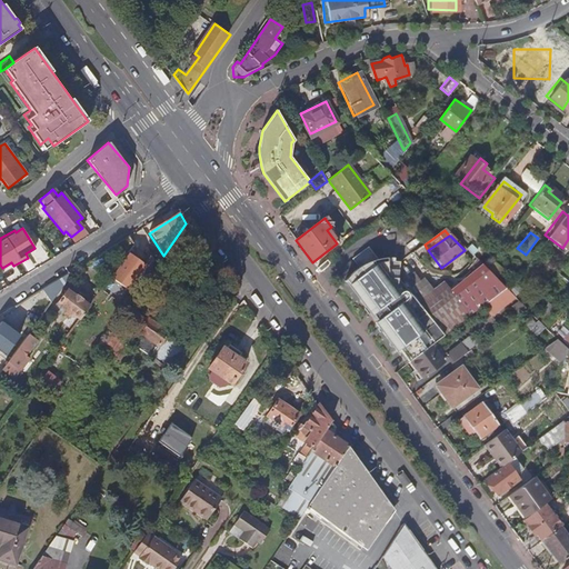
[(476,251),(461,236),(457,242),(465,250),(471,257),(476,251)]
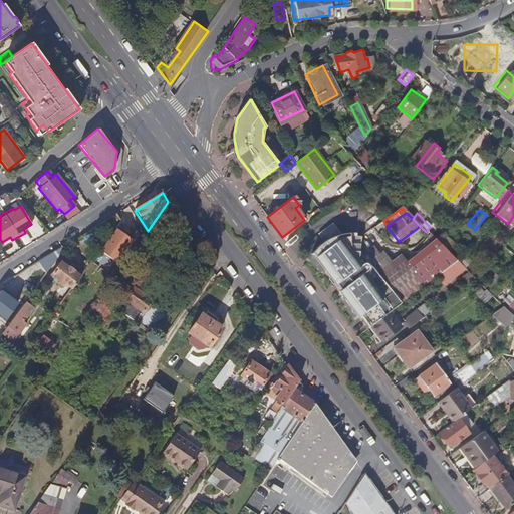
[(400,301),(375,272),(357,250),(357,239),(349,238),(350,233),(335,227),(329,220),(314,231),(315,233),(320,239),(314,244),(308,253),(312,254),(315,259),(333,282),(342,276),(347,281),(337,289),(357,315),(360,313),(368,324),(369,323),(388,310),(400,301)]
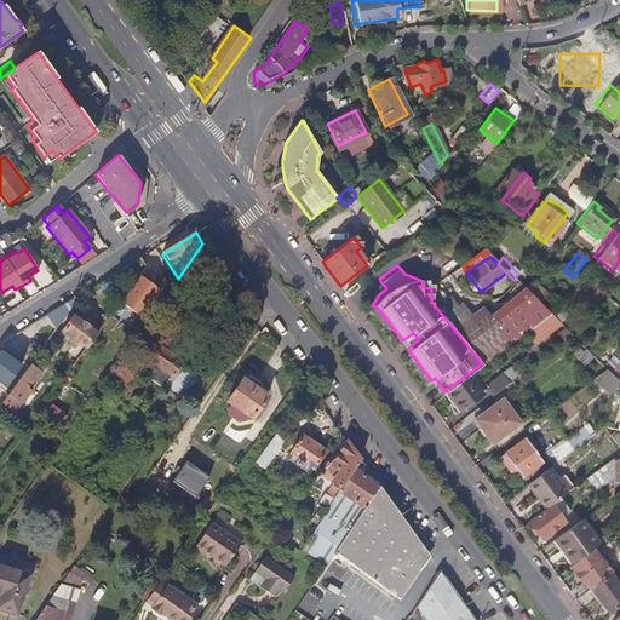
[(159,290),(141,276),(121,303),(138,316),(148,302),(149,303),(159,290)]
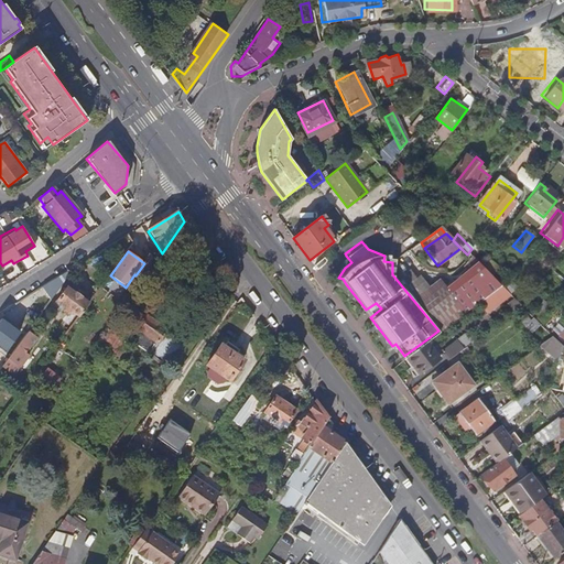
[(326,263),(323,259),(314,267),(317,270),(326,263)]
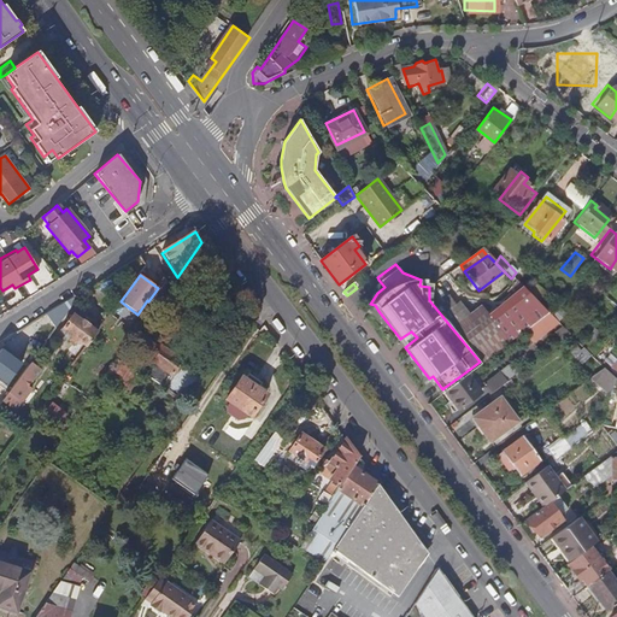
[(538,285),(533,289),(541,298),(546,293),(538,285)]
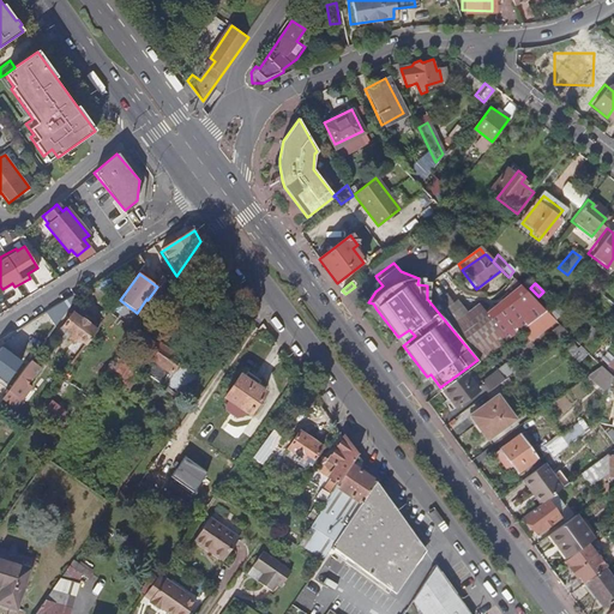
[(483,313),(506,338),(525,324),(542,312),(518,288),(483,313)]
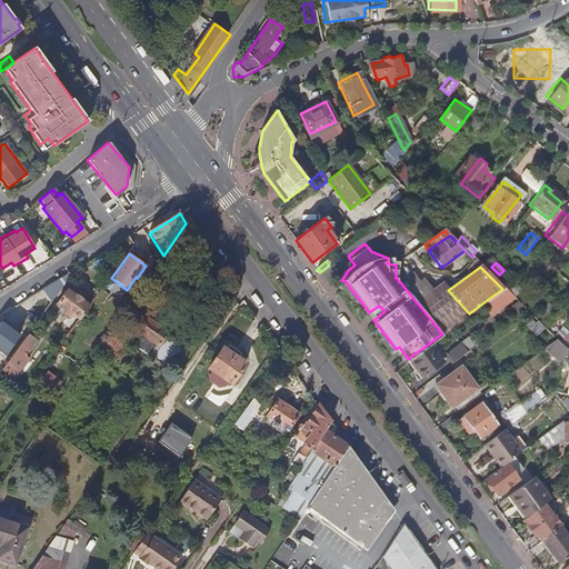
[(46,287),(53,298),(68,278),(67,275),(46,287)]
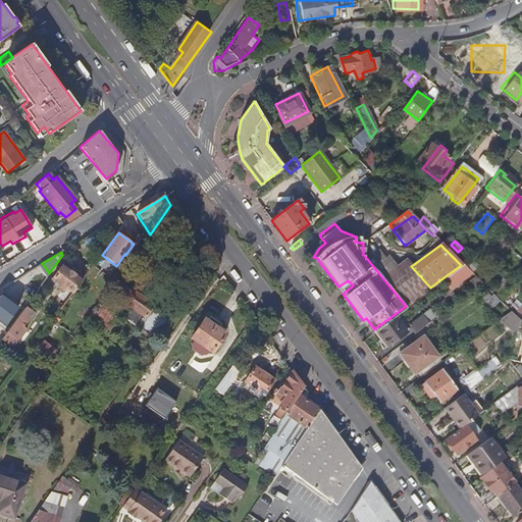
[(381,276),(406,306),(430,288),(411,266),(405,259),(381,276)]
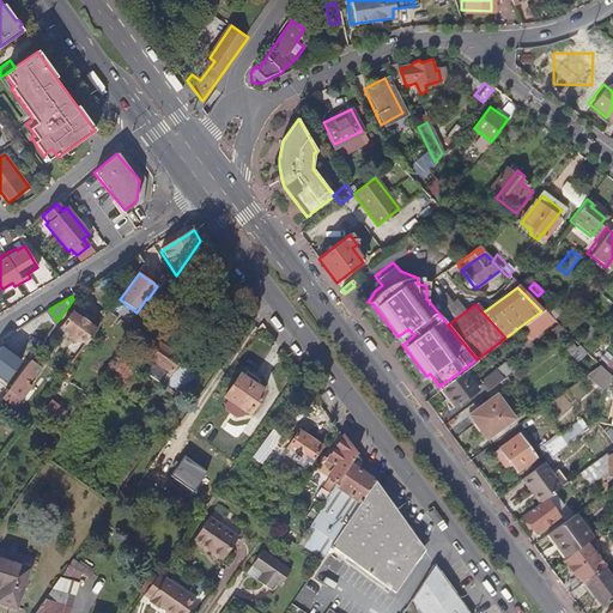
[(548,321),(541,311),(525,323),(530,333),(548,321)]
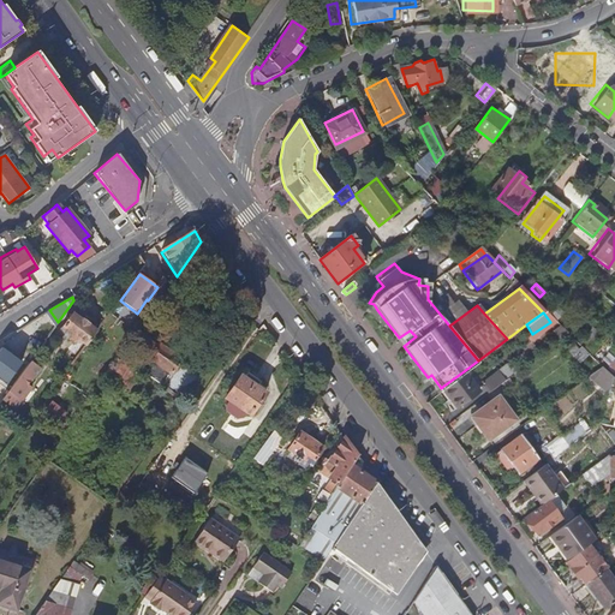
[(78,340),(85,346),(96,332),(71,314),(61,328),(70,334),(69,336),(76,342),(78,340)]
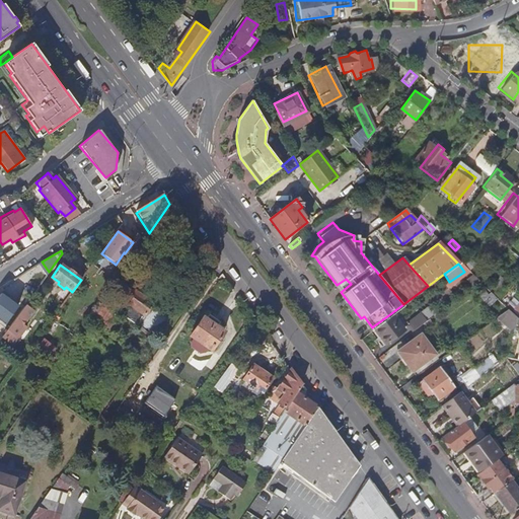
[(123,318),(154,342),(169,321),(151,308),(152,307),(132,292),(124,304),(130,308),(123,318)]
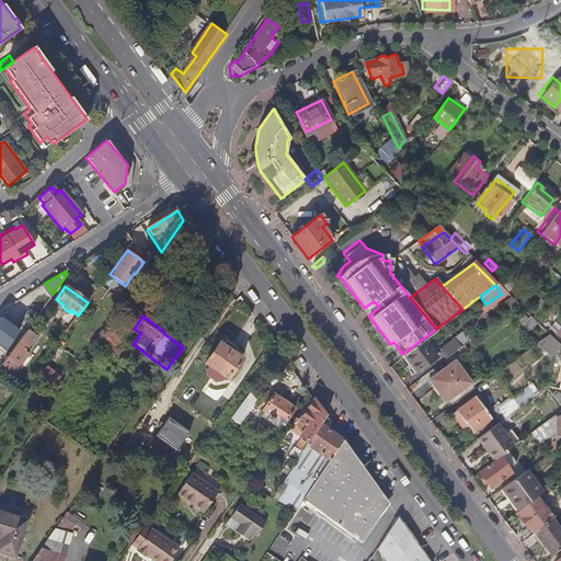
[(36,319),(32,325),(37,330),(43,323),(36,319)]
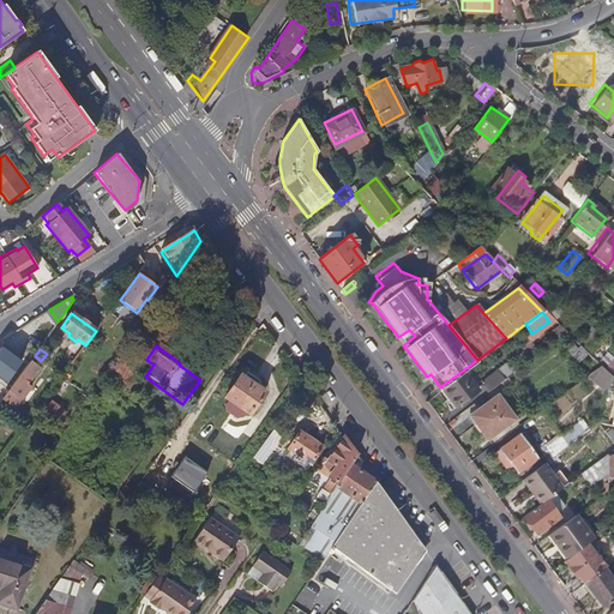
[(1,357),(0,355),(0,378),(4,381),(19,361),(6,351),(1,357)]
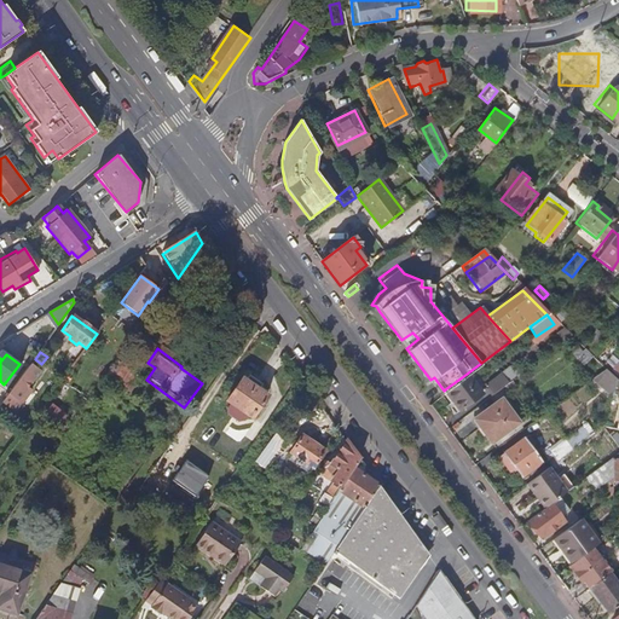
[(125,359),(122,357),(100,388),(119,401),(136,377),(120,366),(125,359)]
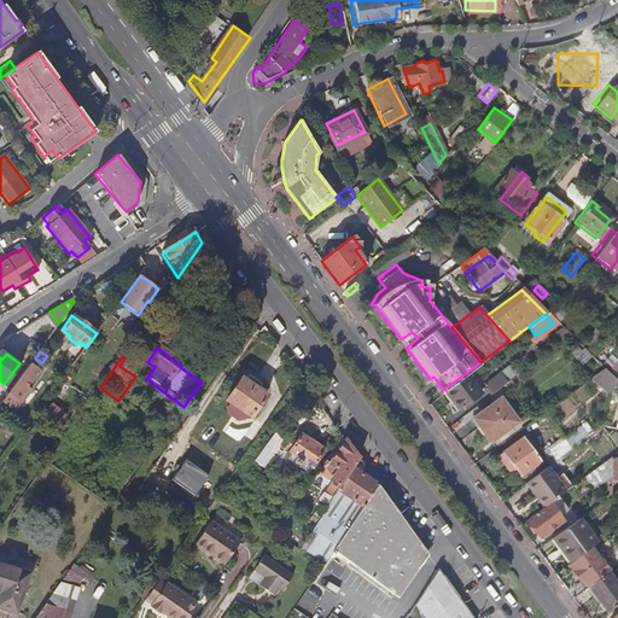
[(488,382),(496,394),(524,373),(516,361),(488,382)]
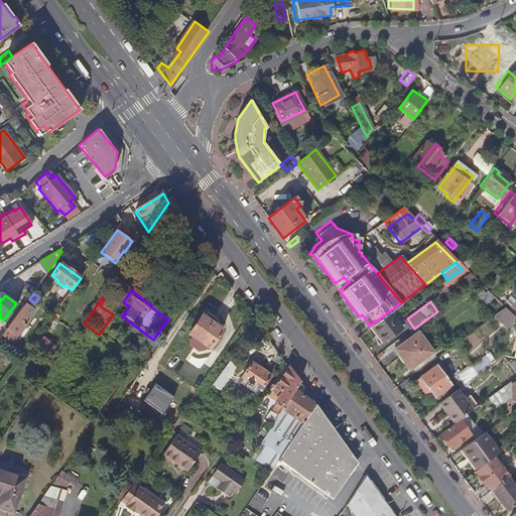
[(30,310),(23,305),(0,338),(0,339),(10,347),(23,328),(20,326),(30,310)]
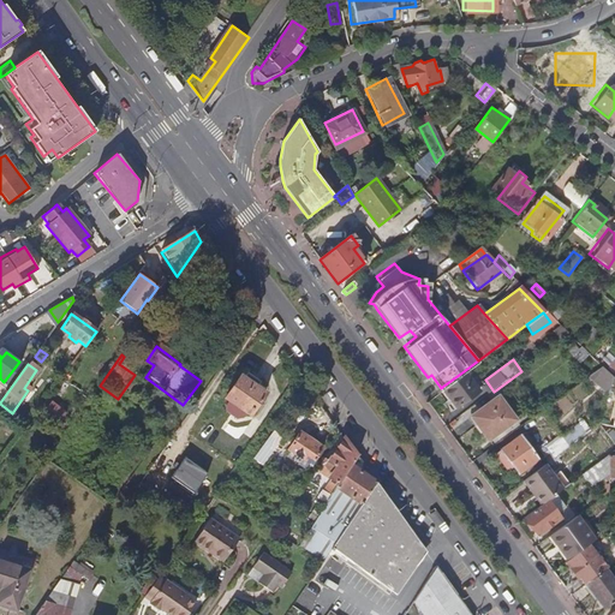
[(590,378),(608,390),(614,380),(614,374),(601,364),(590,378)]
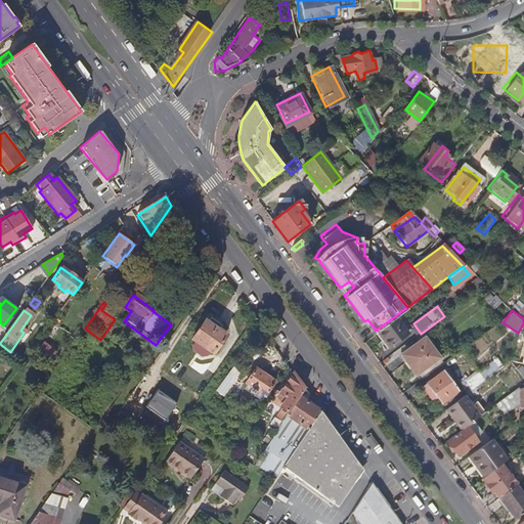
[(406,333),(395,316),(377,330),(389,345),(406,333)]
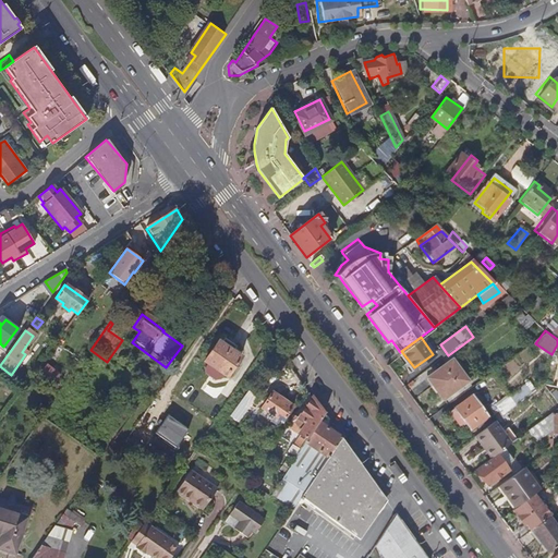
[(227,378),(241,360),(233,354),(237,350),(226,342),(222,346),(219,343),(205,363),(227,378)]
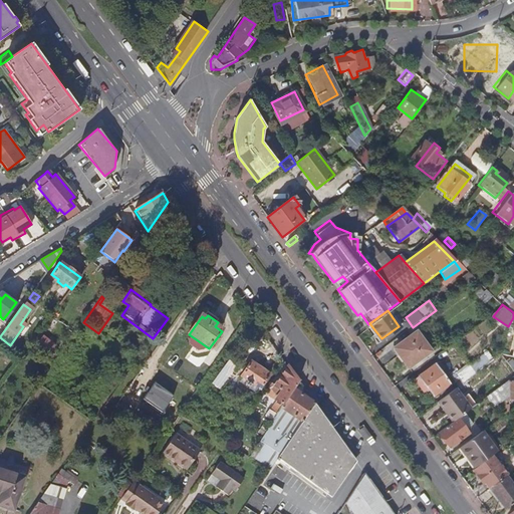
[(82,332),(78,328),(69,341),(73,344),(82,332)]
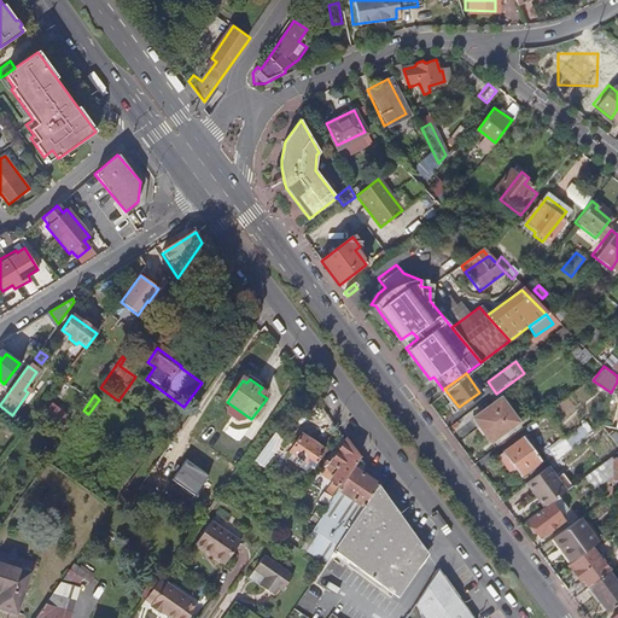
[(484,423),(479,426),(491,442),(518,420),(501,398),(478,414),(484,423)]
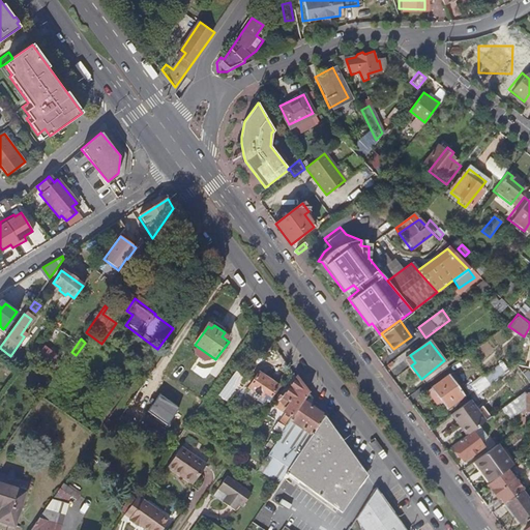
[(46,344),(39,353),(53,362),(59,354),(46,344)]
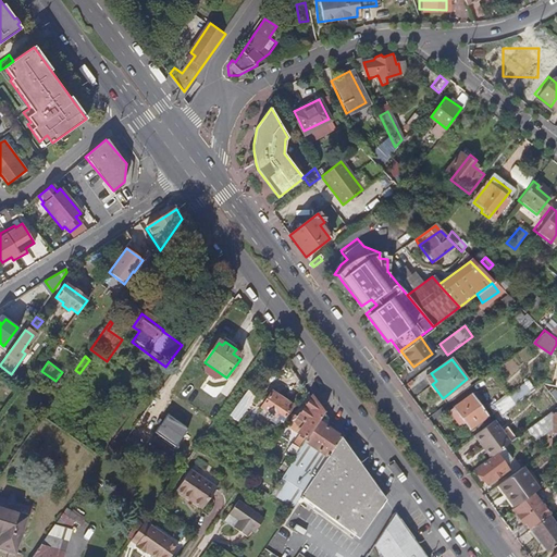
[(426,378),(432,384),(436,381),(431,373),(426,378)]
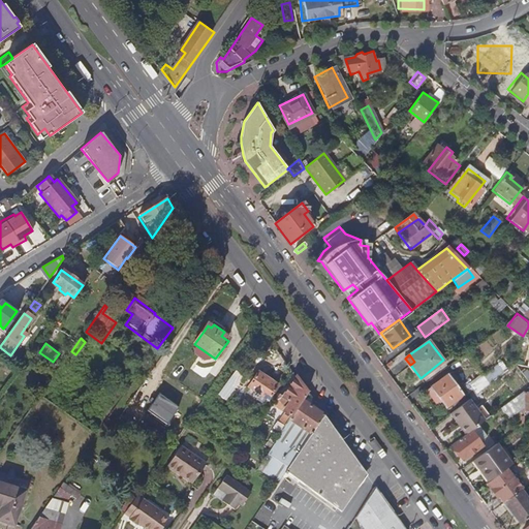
[(283,386),(261,372),(248,389),(253,393),(250,397),(262,405),(266,401),(271,405),(277,396),(283,386)]
